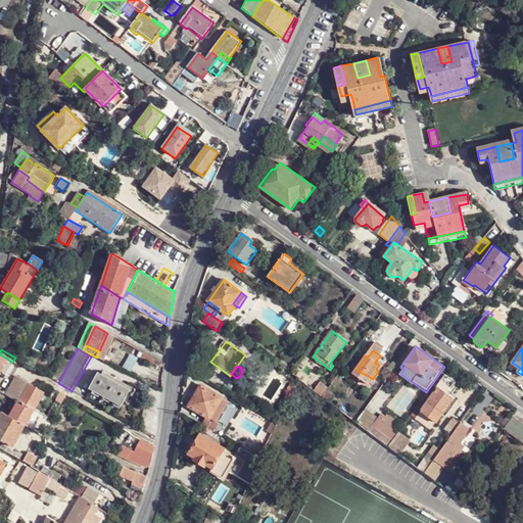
[(121,407),(131,389),(98,371),(88,389),(121,407)]
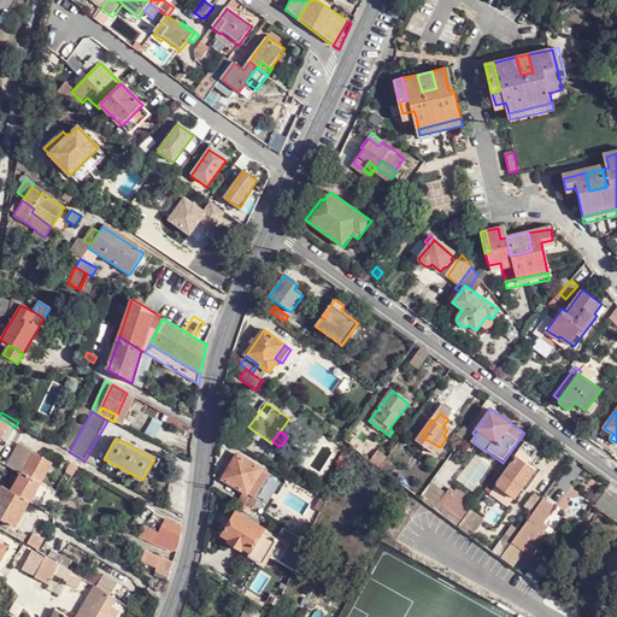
[(515,456),(517,458),(528,466),(538,452),(526,442),(515,456)]
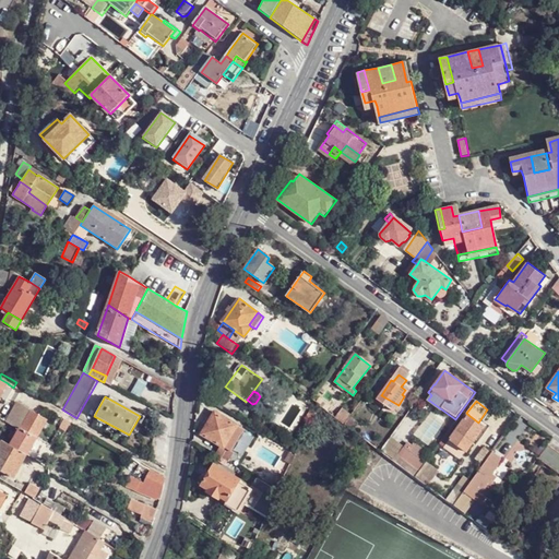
[(16,403),(7,421),(7,423),(14,427),(20,430),(36,438),(46,419),(16,403)]
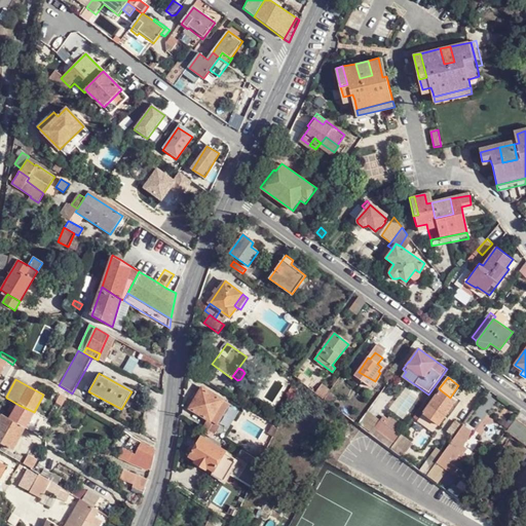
[(318,381),(313,390),(318,395),(325,385),(318,381)]
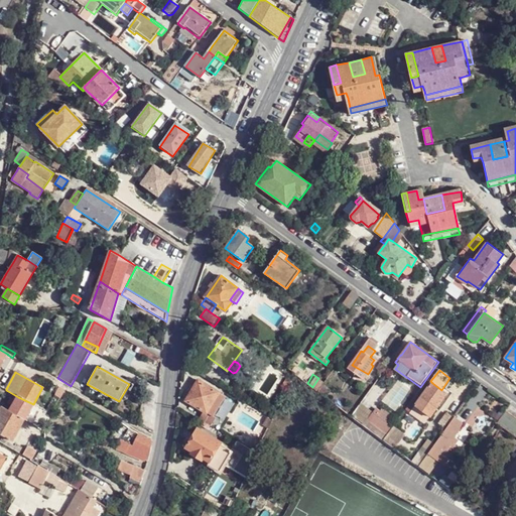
[(205,413),(213,418),(226,397),(200,380),(186,401),(205,413)]
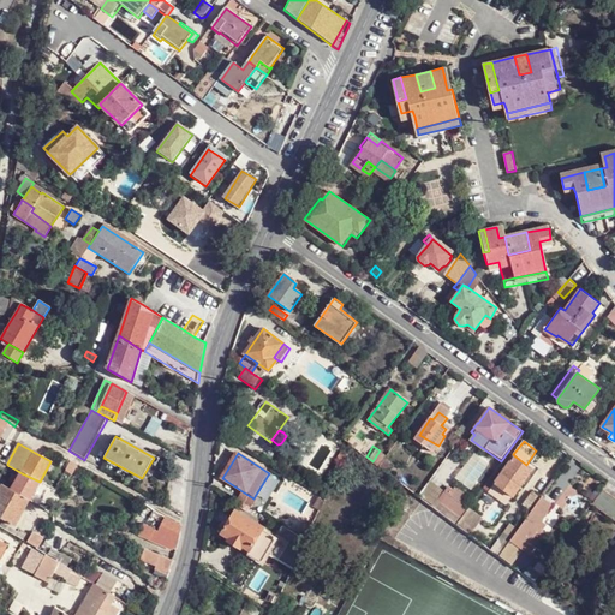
[(526,465),(515,457),(495,483),(513,496),(533,470),(526,465)]
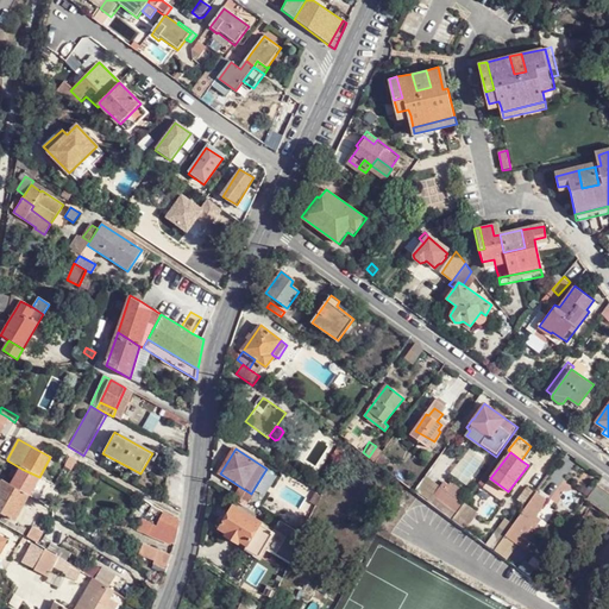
[(383,456),(377,464),(387,471),(393,463),(383,456)]
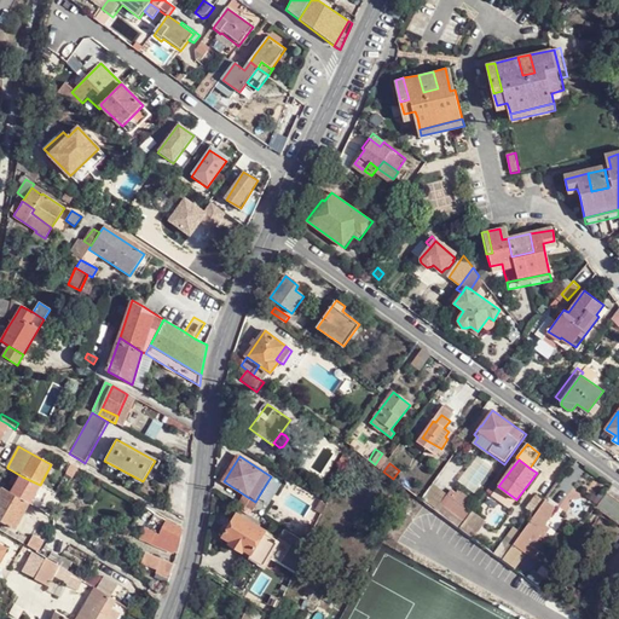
[(69,467),(65,474),(73,479),(76,470),(69,467)]
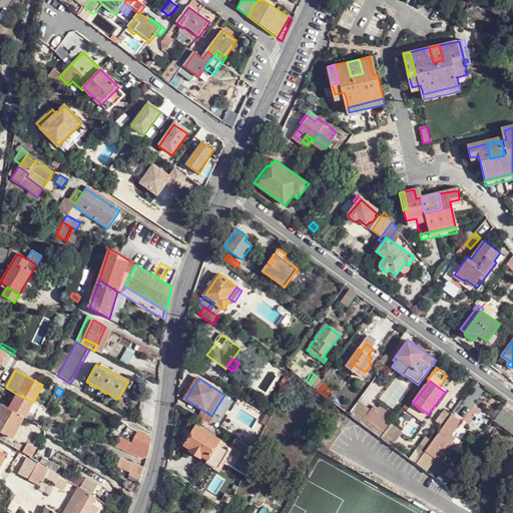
[(11,407),(18,395),(13,392),(6,404),(11,407)]
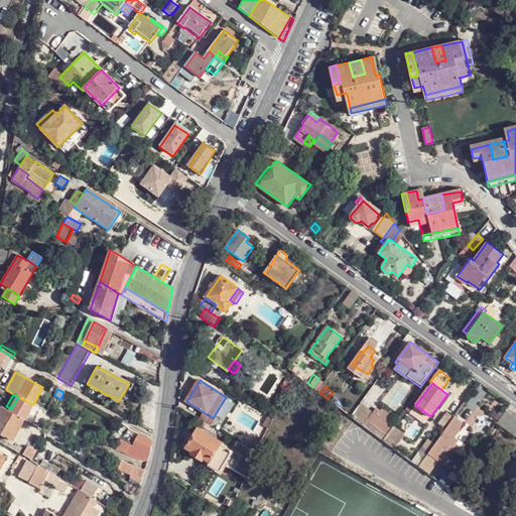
[(25,420),(33,404),(18,397),(11,409),(10,412),(25,420)]
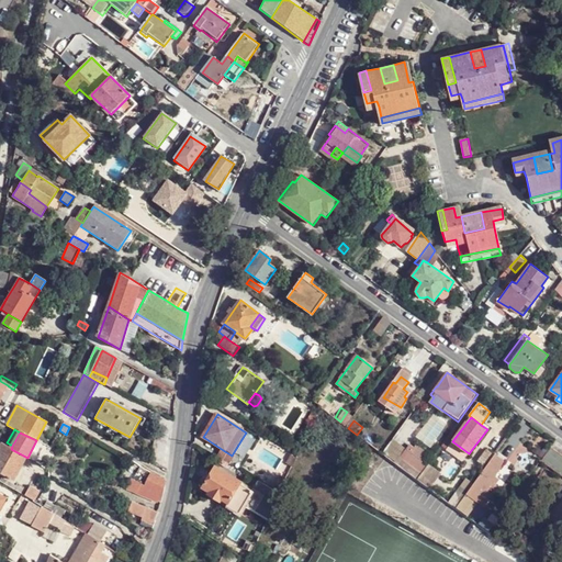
[(27,458),(11,449),(2,444),(0,447),(0,472),(14,481),(26,459),(27,458)]
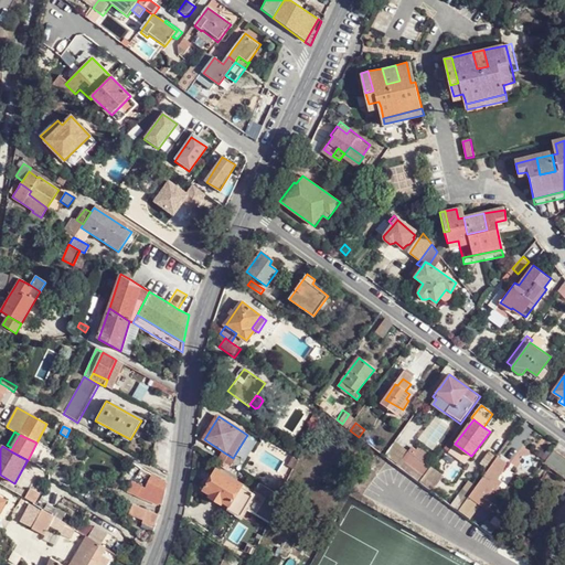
[(424,477),(430,468),(426,464),(432,457),(423,451),(418,458),(412,455),(406,462),(424,477)]
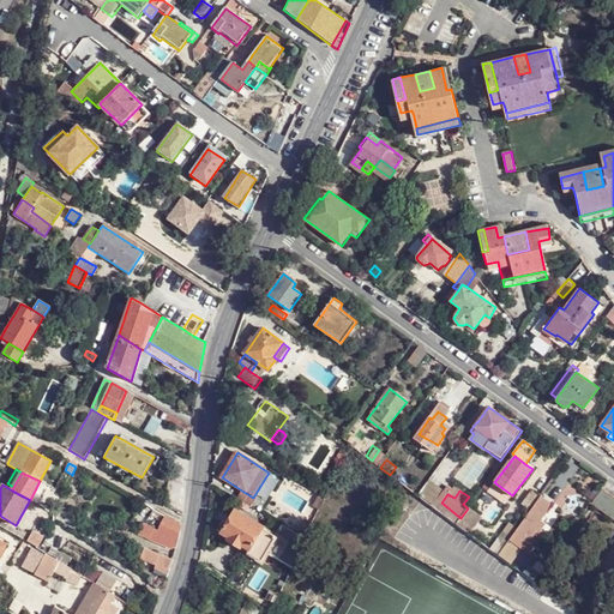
[(244,492),(238,500),(248,506),(253,498),(244,492)]
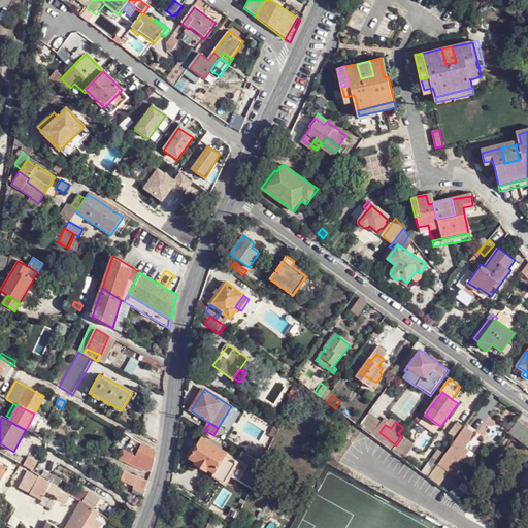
[(465,427),(436,468),(441,472),(443,468),(455,476),(469,457),(466,455),(468,453),(468,450),(466,449),(476,434),(465,427)]
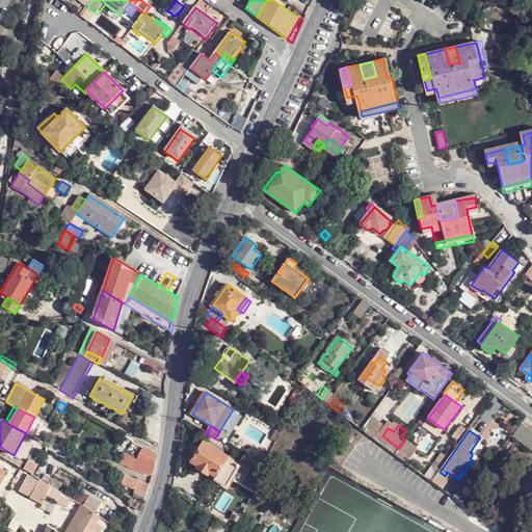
[(378,442),(395,454),(399,449),(382,435),(378,442)]
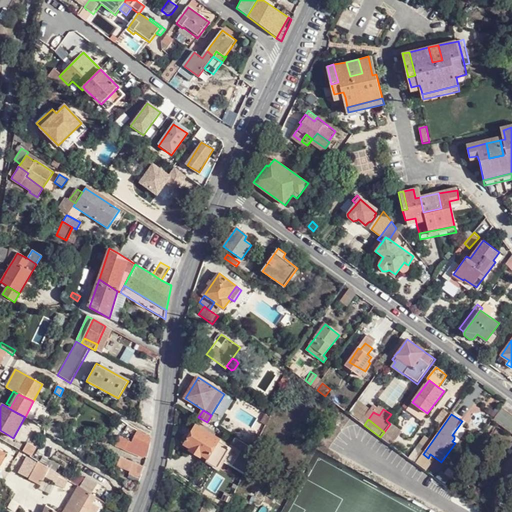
[(209,458),(219,441),(221,438),(197,424),(186,444),(192,447),(190,450),(201,456),(203,454),(209,457),(209,458)]
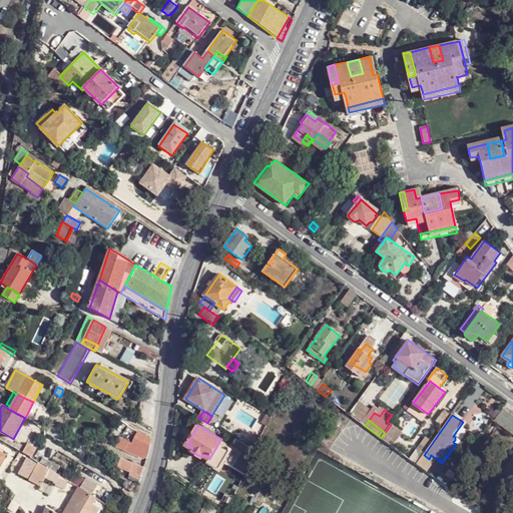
[(392,425),(383,438),(393,445),(402,432),(392,425)]
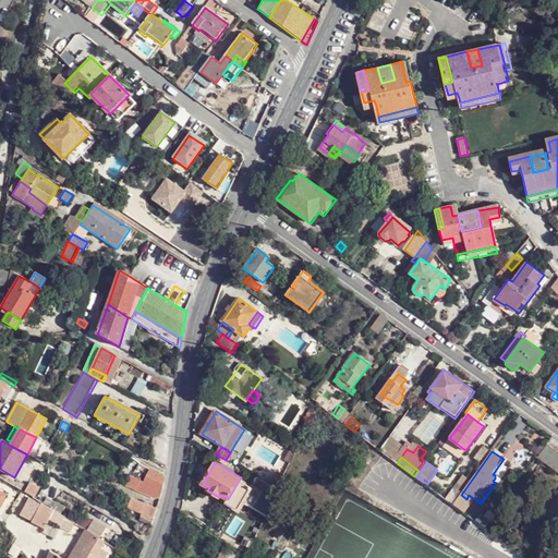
[(144,482),(162,493),(162,490),(165,480),(165,478),(150,470),(144,482)]
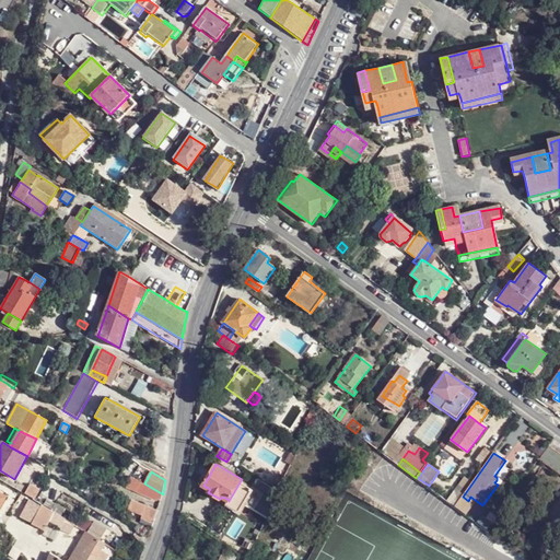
[(43,479),(35,475),(30,483),(37,489),(43,479)]
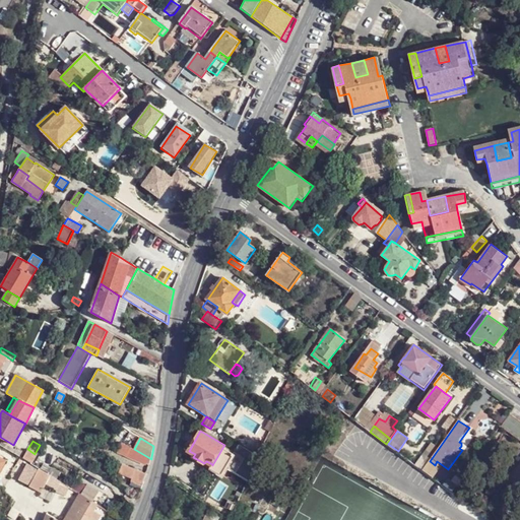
[(13,452),(15,450),(1,442),(0,443),(0,444),(13,452)]
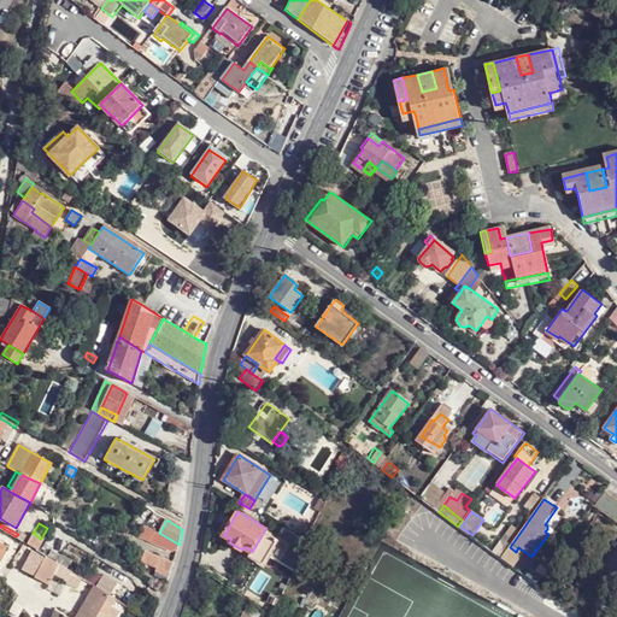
[(16,536),(0,527),(0,529),(16,539),(16,536)]
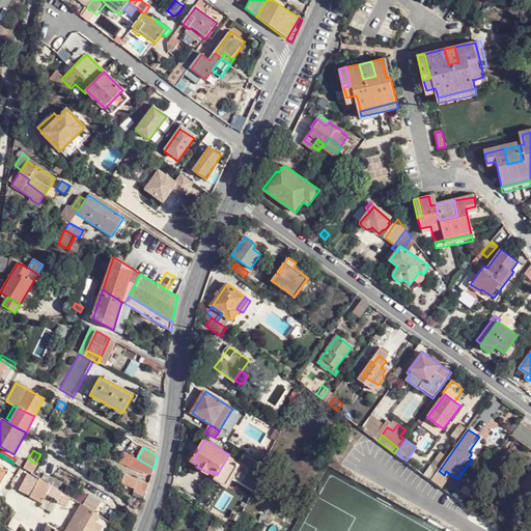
[(154,473),(155,469),(137,458),(135,457),(129,468),(147,479),(152,477),(154,473)]
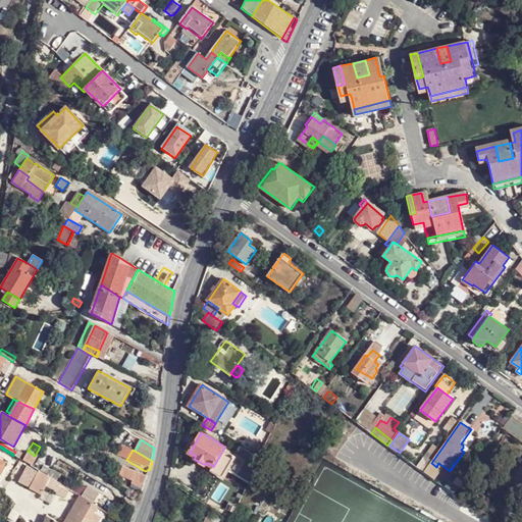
[(232,456),(223,450),(213,467),(212,469),(222,475),(232,456)]
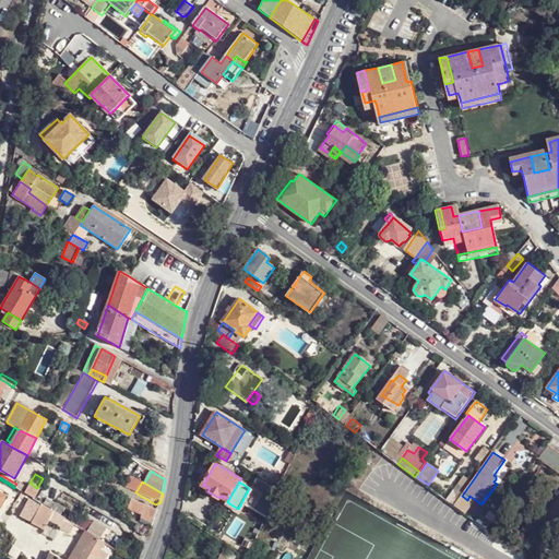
[(155,519),(158,511),(143,503),(140,512),(155,519)]
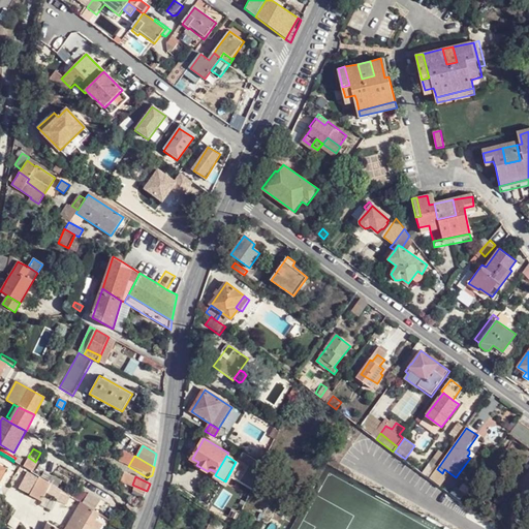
[(42,501),(51,485),(39,477),(30,495),(42,501)]
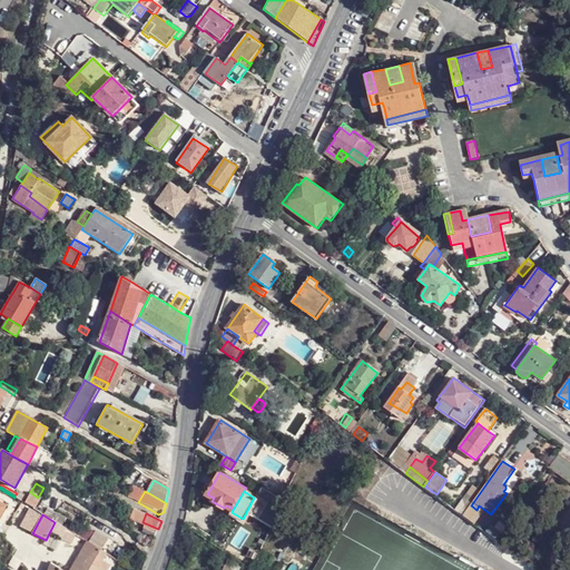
[(487,523),(482,529),(497,539),(500,533),(487,523)]
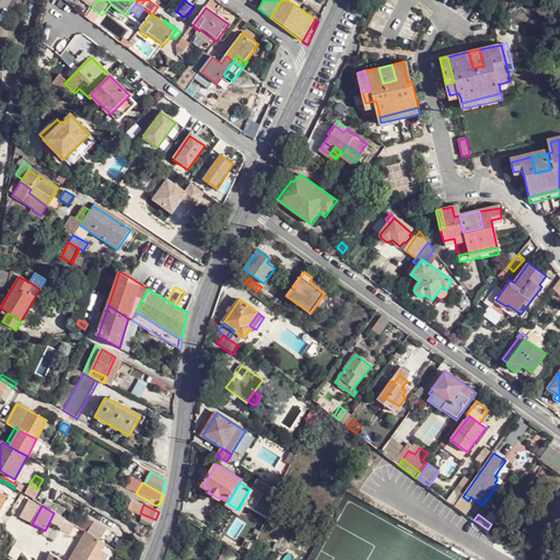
[(77,525),(63,516),(59,528),(72,534),(77,525)]
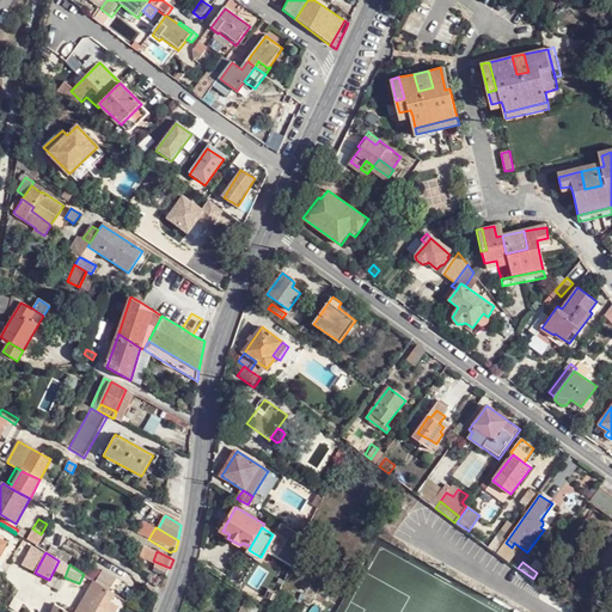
[(95,580),(75,611),(118,611),(122,607),(114,603),(117,595),(95,580)]
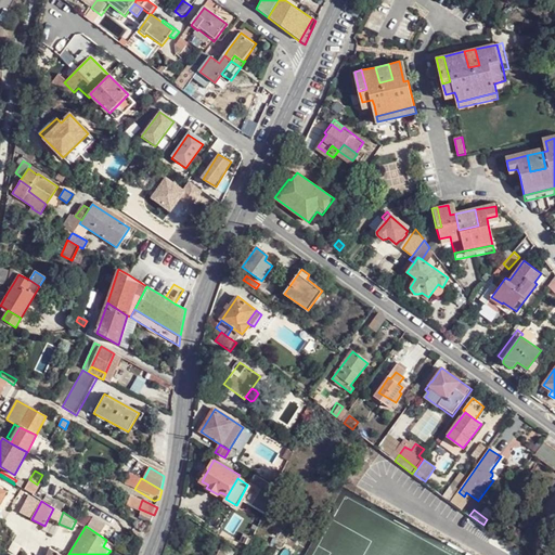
[(220,551),(226,554),(234,554),(235,553),(223,545),(220,551)]
